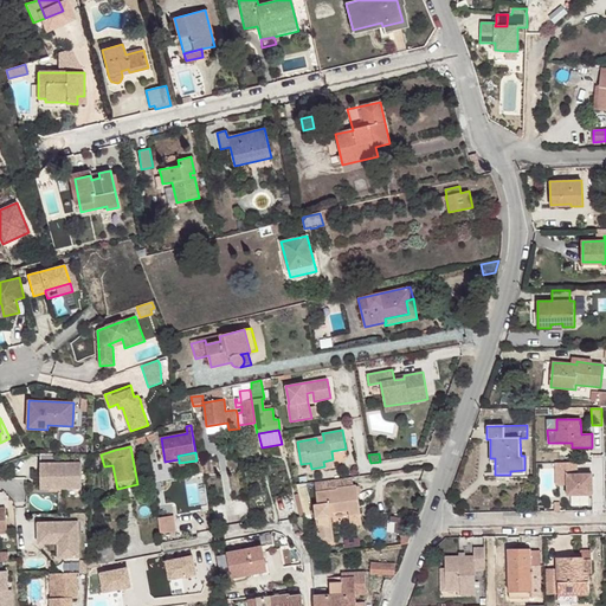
[(578,474),(577,462),(555,463),(556,485),(567,485),(567,495),(593,495),(592,474),(578,474)]
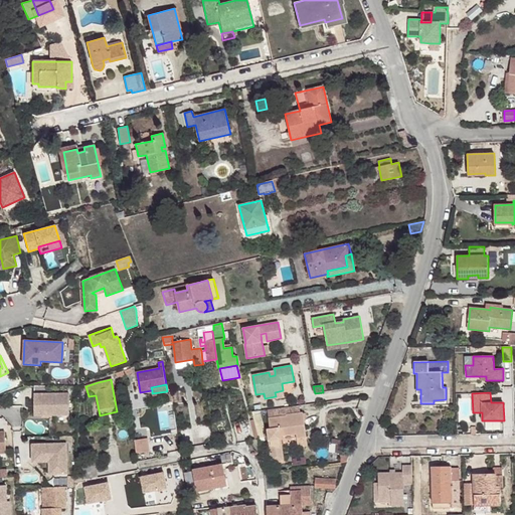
[(68,393),(34,393),(34,415),(68,415),(68,393)]
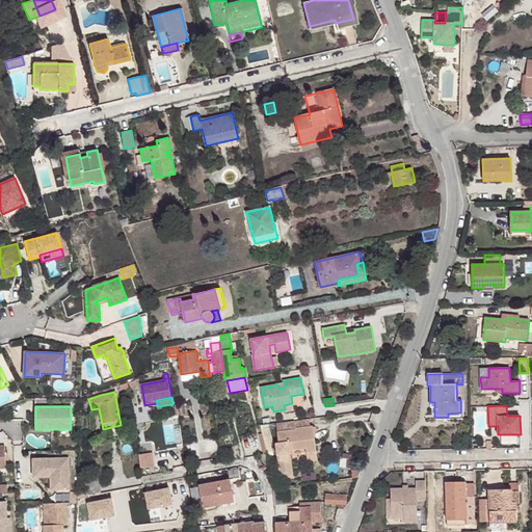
[(276,423),(277,431),(296,429),(295,428),(310,426),(309,419),(276,423)]
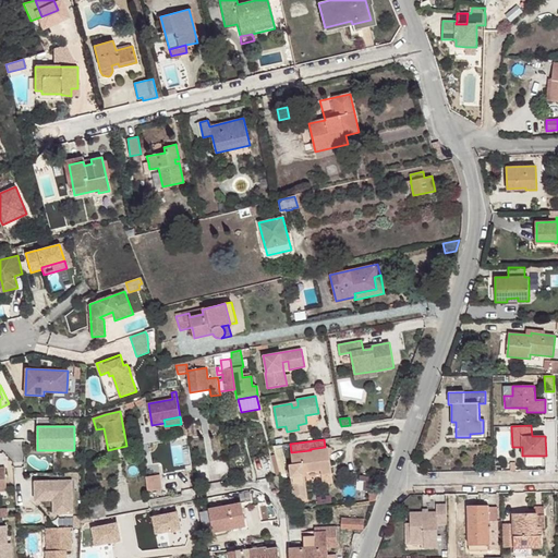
[(311,450),(291,452),(293,464),(289,464),(294,501),(307,500),(304,472),(320,471),(322,475),(331,474),(328,447),(325,447),(310,449),(311,450)]
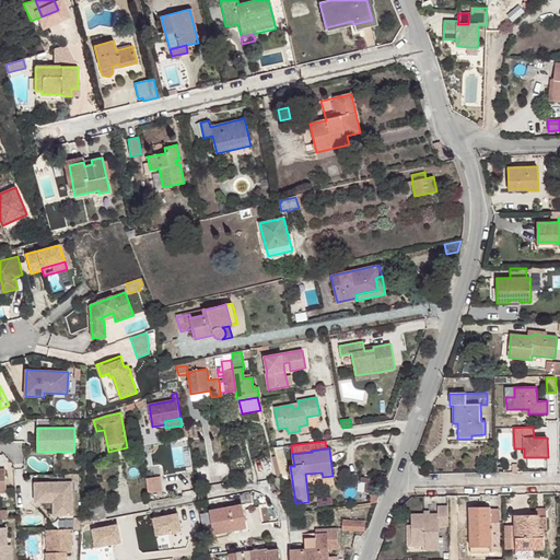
[(283,450),(275,452),(277,457),(278,462),(276,463),(279,478),(281,478),(281,477),(287,476),(284,463),(287,463),(283,450)]
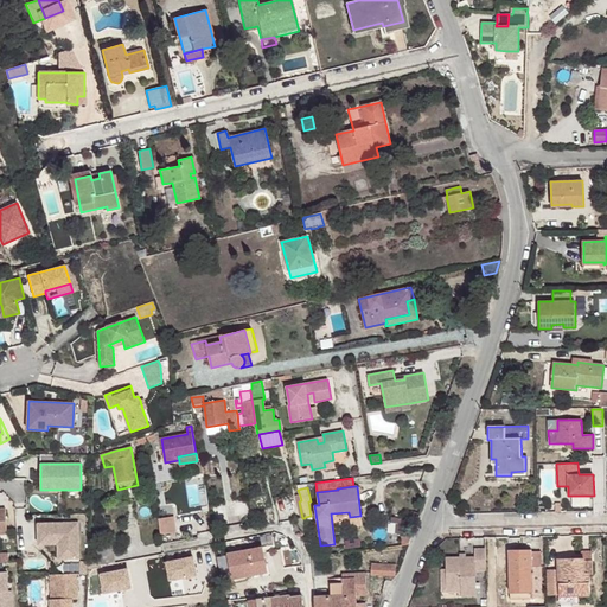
[(360,516),(350,517),(351,528),(362,525),(360,516)]
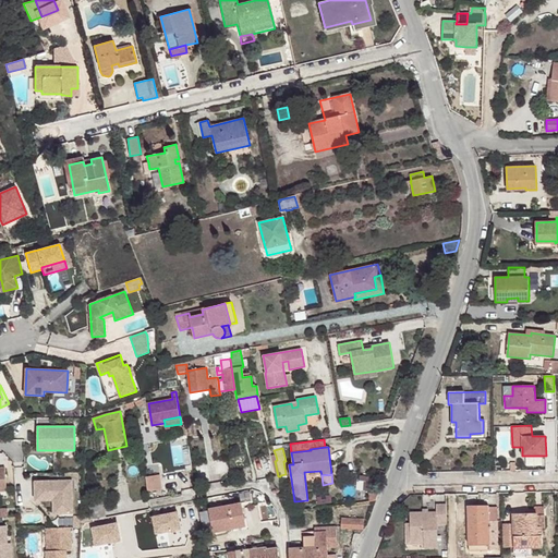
[(160,475),(146,477),(148,492),(162,489),(160,475)]
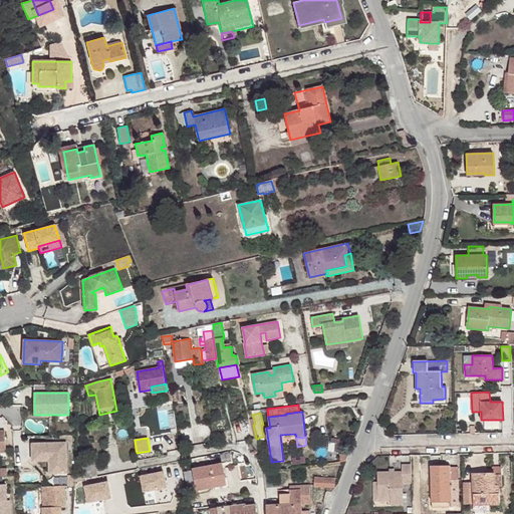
[(256,439),(253,440),(253,444),(248,445),(249,449),(256,448),(257,453),(260,452),(259,444),(258,439),(256,439)]
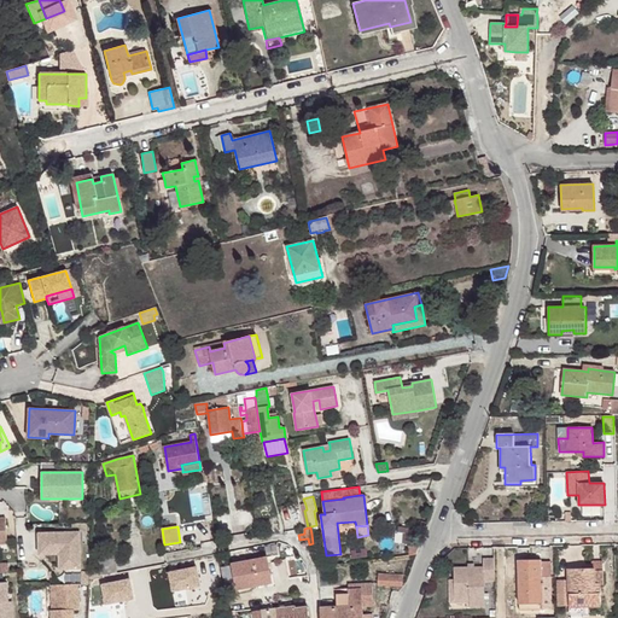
[(401,529),(400,543),(409,544),(410,530),(401,529)]
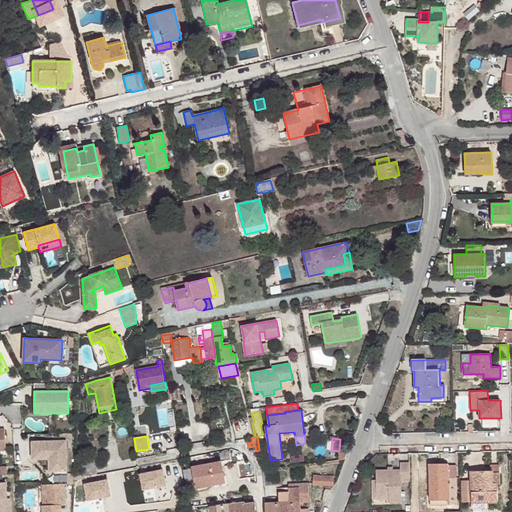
[(53,441),(32,442),(32,459),(53,459),(53,471),(67,471),(66,441),(57,441),(57,446),(54,446),(53,441)]
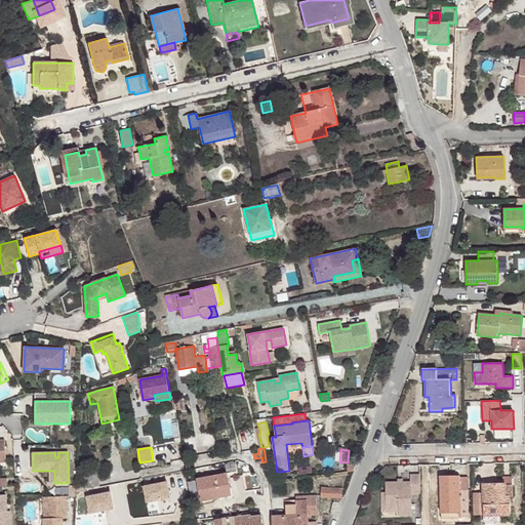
[(97,473),(84,475),(86,489),(99,486),(97,473)]
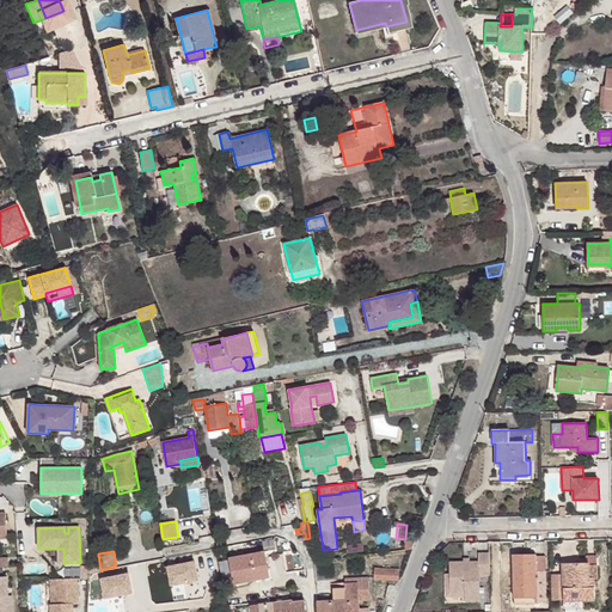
[(264,551),(230,558),(234,585),(269,577),(264,551)]
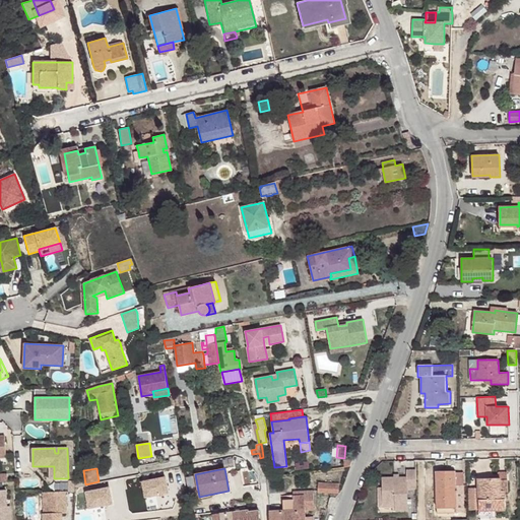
[(83,479),(75,481),(75,486),(85,484),(83,470),(81,470),(83,479)]
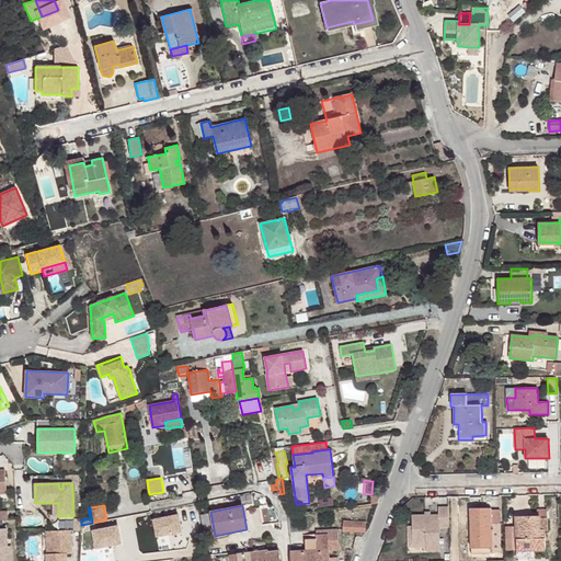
[(412,526),(412,544),(423,544),(424,551),(441,550),(439,528),(448,527),(448,507),(438,507),(438,515),(431,515),(424,515),(412,515),(412,526)]
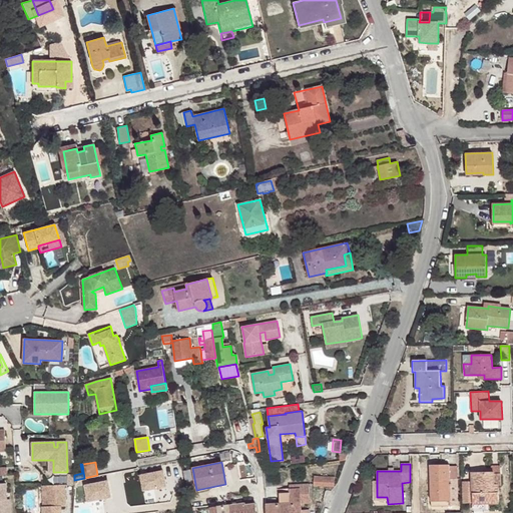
[(430,465),(431,501),(450,500),(450,505),(458,505),(457,466),(449,466),(449,465),(430,465)]
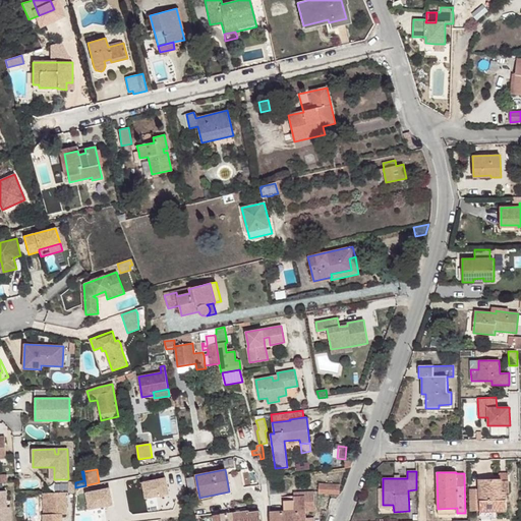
[(499,473),(499,479),(501,478),(501,481),(509,481),(508,473),(499,473)]
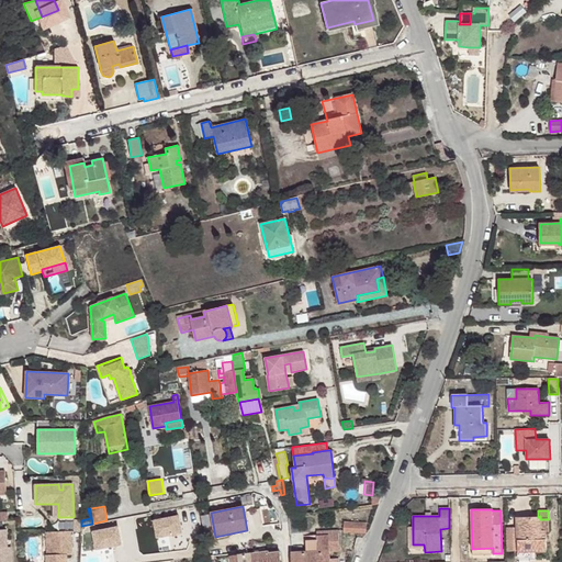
[(517,550),(517,552),(530,552),(546,551),(546,531),(549,531),(549,519),(540,519),(540,516),(538,517),(517,517),(517,528),(517,550)]
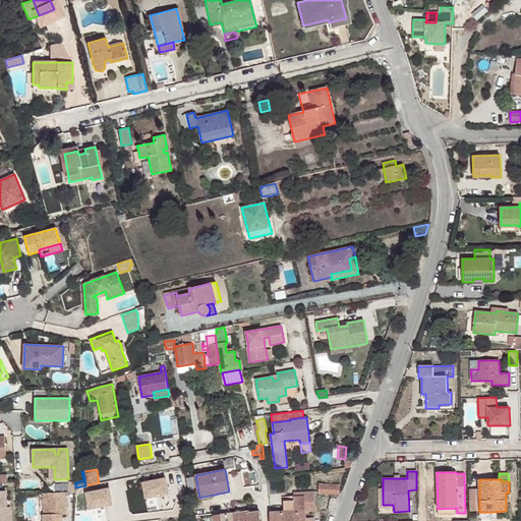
[(339,495),(340,484),(319,483),(319,494),(339,495)]
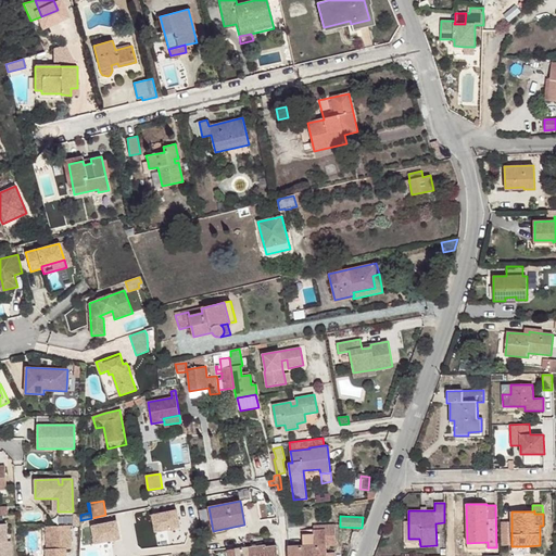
[(403,521),(404,543),(419,543),(419,539),(408,539),(408,521),(403,521)]
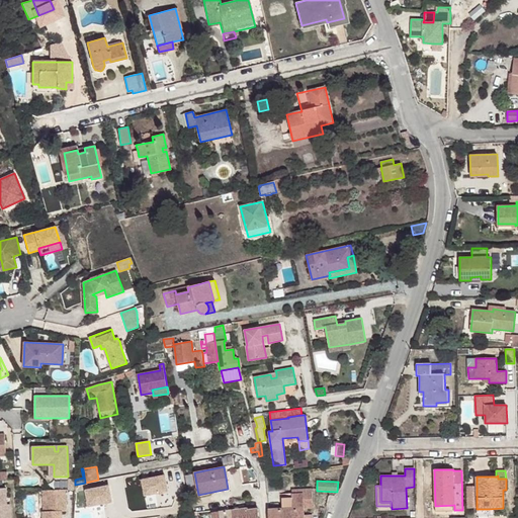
[(467,487),(468,508),(477,507),(477,487),(467,487)]
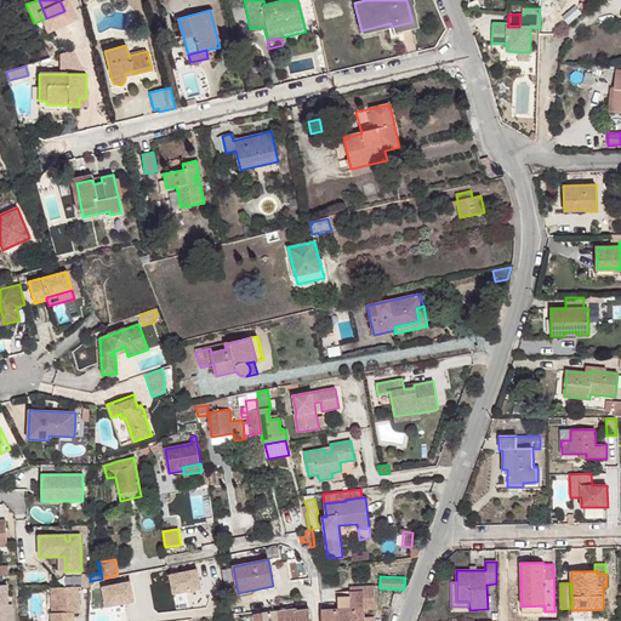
[(6,585),(0,585),(0,620),(12,620),(12,604),(9,605),(6,585)]
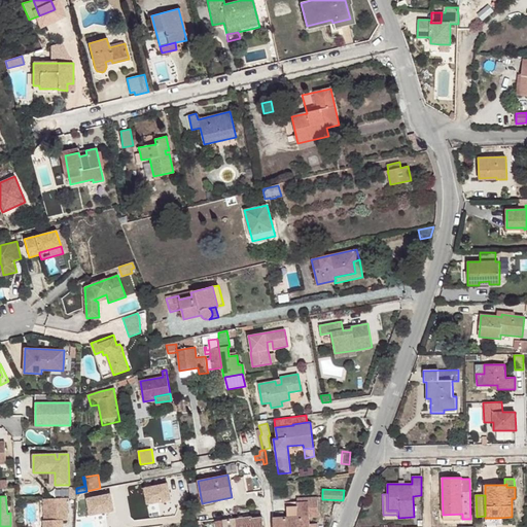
[(67,498),(47,499),(47,521),(44,521),(43,521),(43,526),(63,526),(63,520),(67,520),(67,498)]
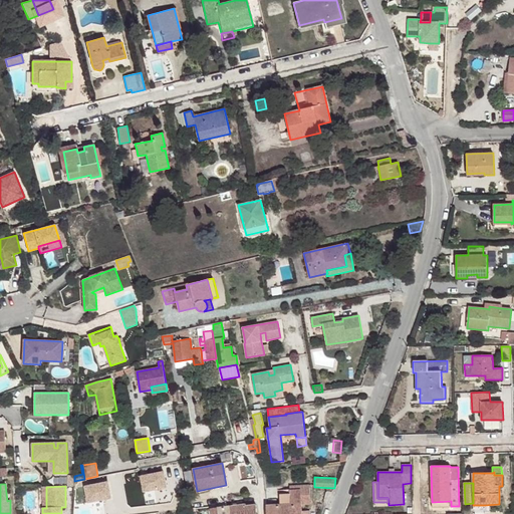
[(301,513),(302,512),(301,504),(310,504),(309,486),(289,486),(290,494),(279,494),(280,505),(266,506),(266,513),(301,513)]
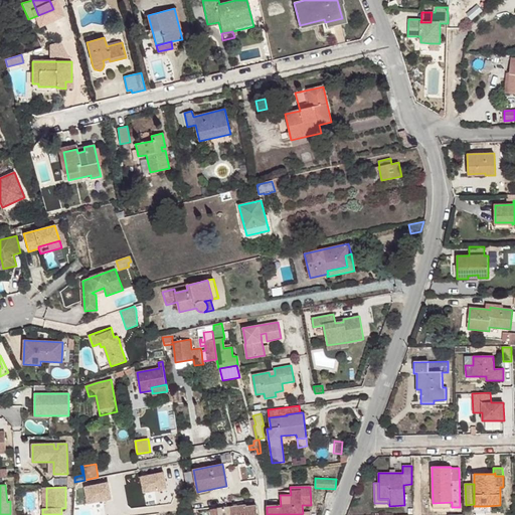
[(246,506),(231,508),(231,514),(256,514),(256,506),(246,507),(246,506)]
